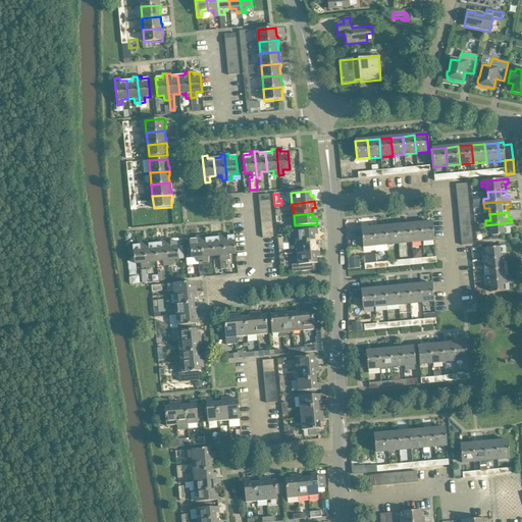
[(420,223),(422,242),(434,241),(432,222),(420,223)]
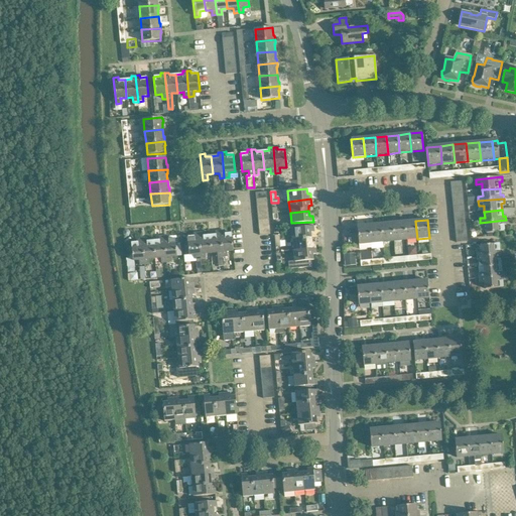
[(506,220),(480,223),(480,228),(485,227),(486,234),(504,232),(503,225),(506,225),(506,220)]
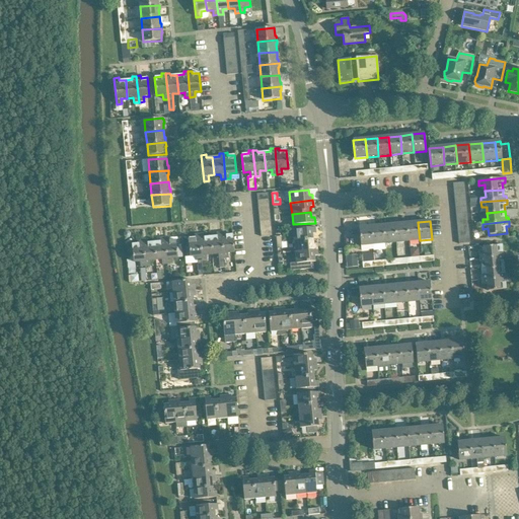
[(408,241),(420,240),(418,222),(406,223),(408,241)]
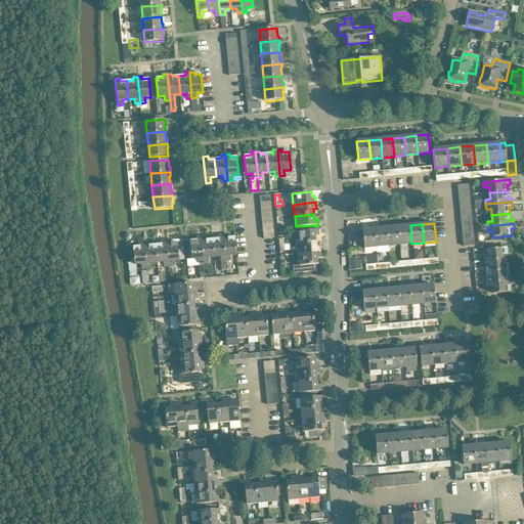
[(400,245),(411,244),(410,225),(398,226),(400,245)]
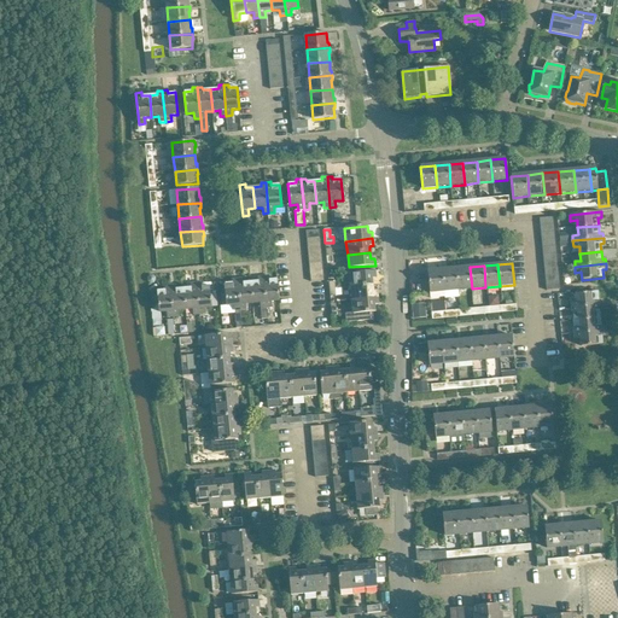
[(458,290),(472,289),(470,267),(456,268),(458,290)]
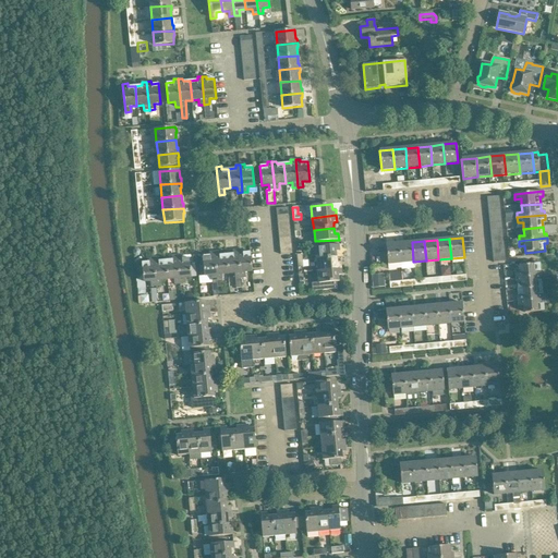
[(401,263),(413,262),(412,242),(399,244),(401,263)]
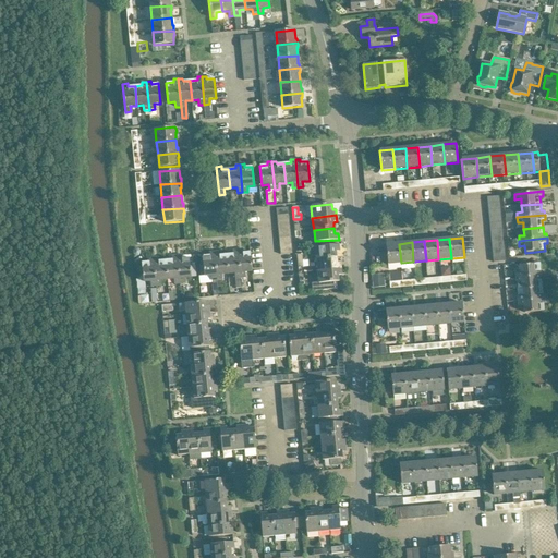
[(388,265),(401,263),(399,244),(386,245),(388,265)]
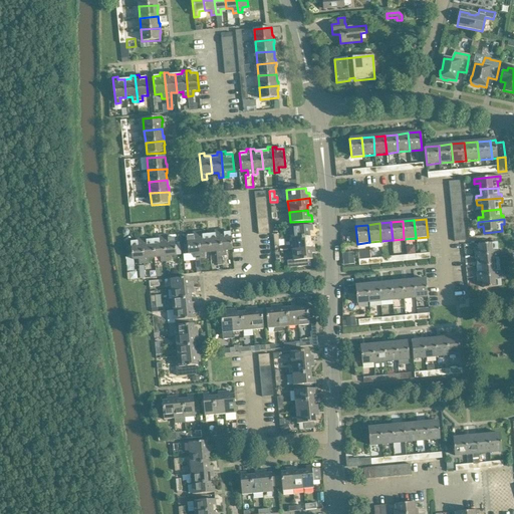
[(291,239),(310,237),(309,232),(313,231),(312,226),(290,228),(291,239)]
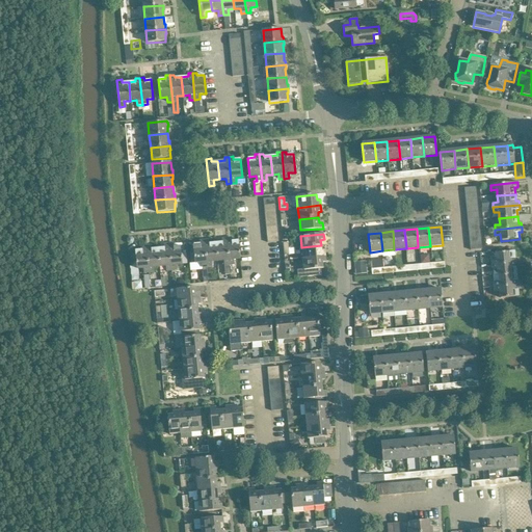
[(227,239),(229,265),(234,265),(234,260),(240,259),(238,240),(232,241),(231,238),(227,239)]
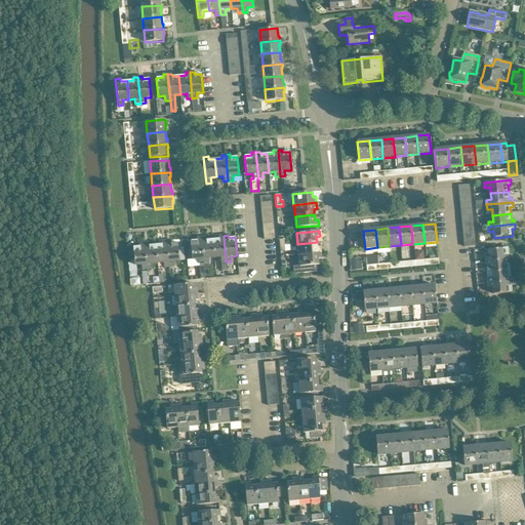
[(227,271),(226,261),(224,236),(219,236),(219,239),(213,239),(214,257),(220,257),(223,272),(227,271)]
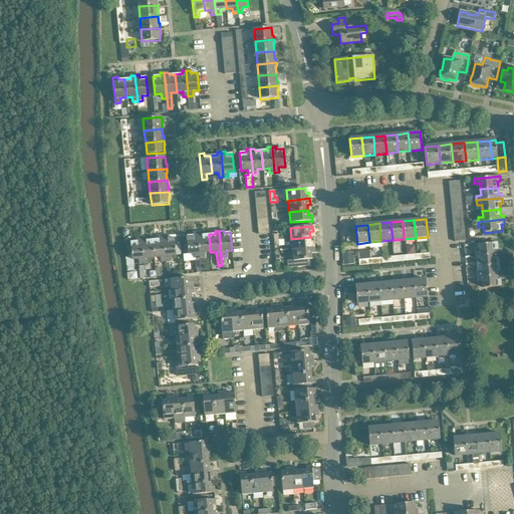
[(210,252),(209,234),(202,235),(202,232),(198,233),(201,264),(205,264),(204,253),(210,252)]
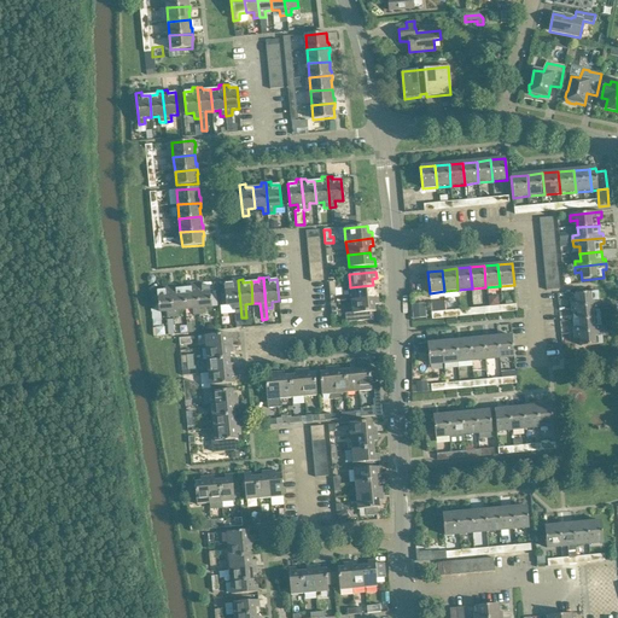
[(242,327),(242,318),(238,280),(232,280),(233,284),(225,284),(227,305),(234,305),(237,328),(242,327)]
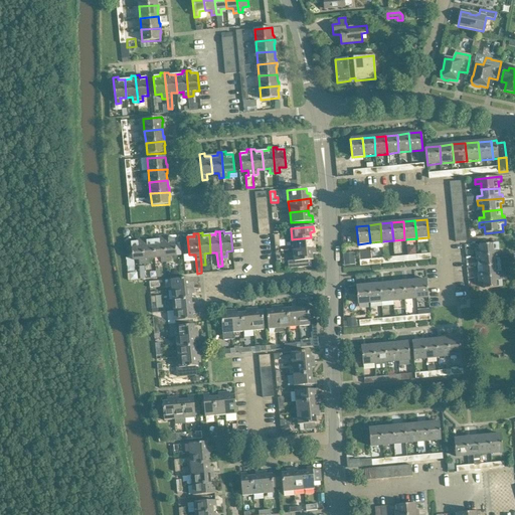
[(167,235),(163,236),(166,263),(169,262),(170,262),(170,256),(176,256),(176,249),(175,242),(175,238),(168,238),(167,235)]
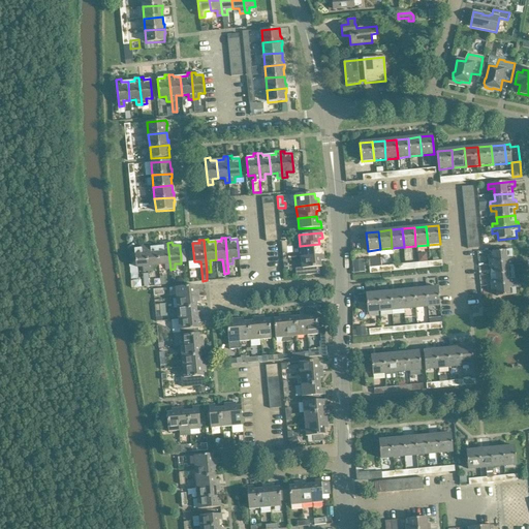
[(163,246),(157,247),(159,266),(164,265),(165,270),(170,270),(167,243),(163,243),(163,246)]
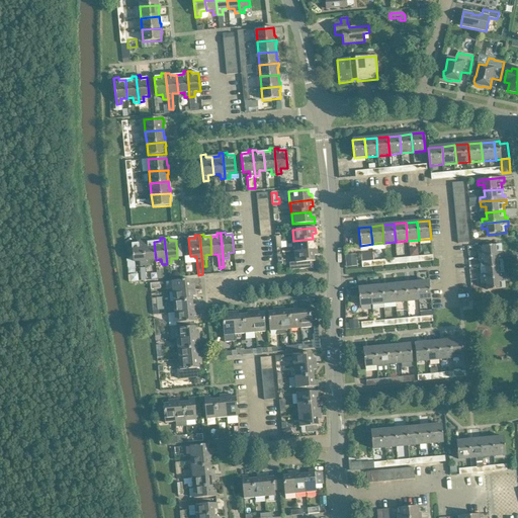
[(294,252),(317,250),(316,244),(313,244),(313,239),(293,241),(294,252)]
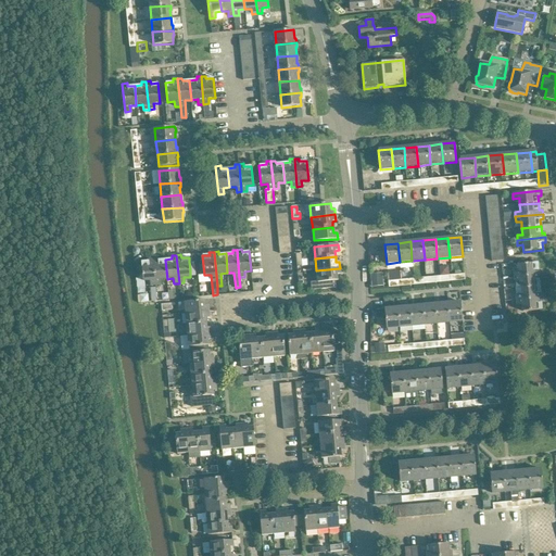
[(149,261),(141,262),(143,281),(150,280),(150,286),(155,286),(153,257),(149,257),(149,261)]
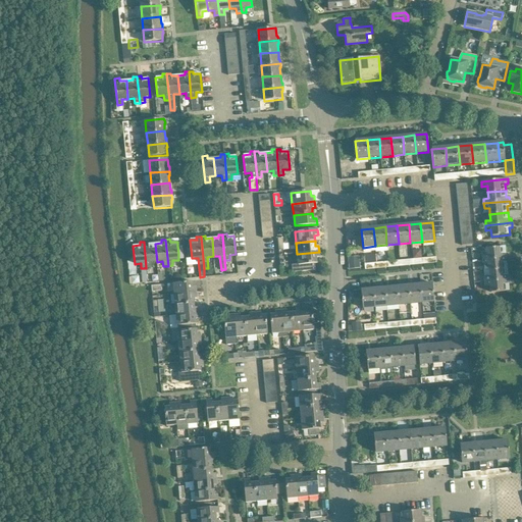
[(148,242),(144,242),(146,268),(151,267),(151,262),(157,262),(155,244),(148,244),(148,242)]
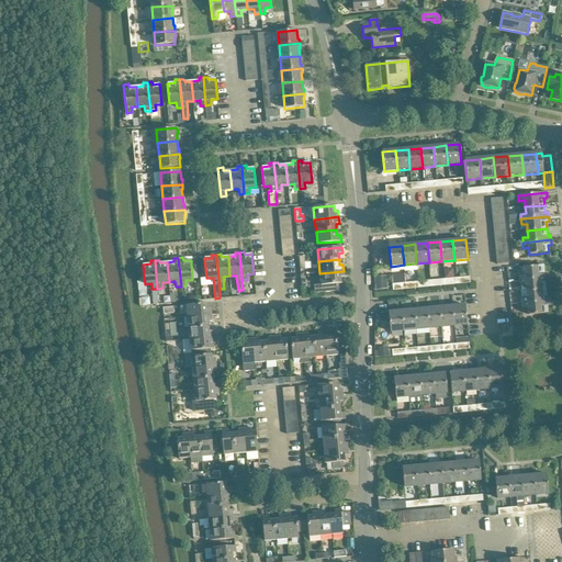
[(519,280),(548,278),(548,272),(544,273),(543,266),(524,267),(525,274),(519,274),(519,280)]
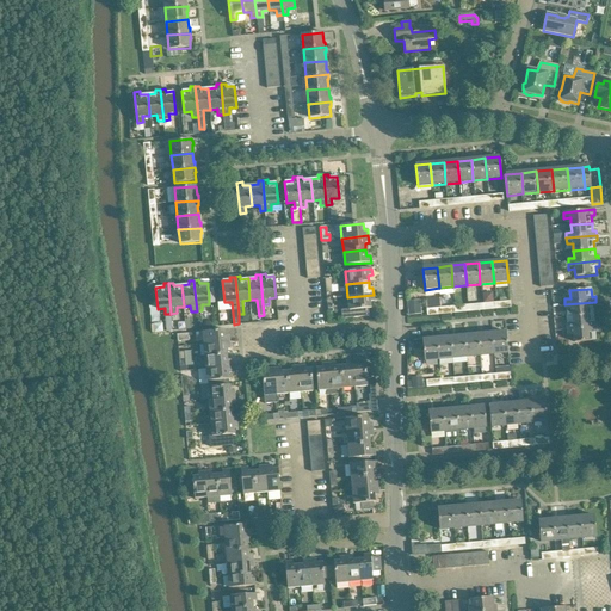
[(374,295),(347,297),(349,310),(341,310),(341,319),(368,316),(368,309),(371,308),(370,302),(374,301),(374,295)]
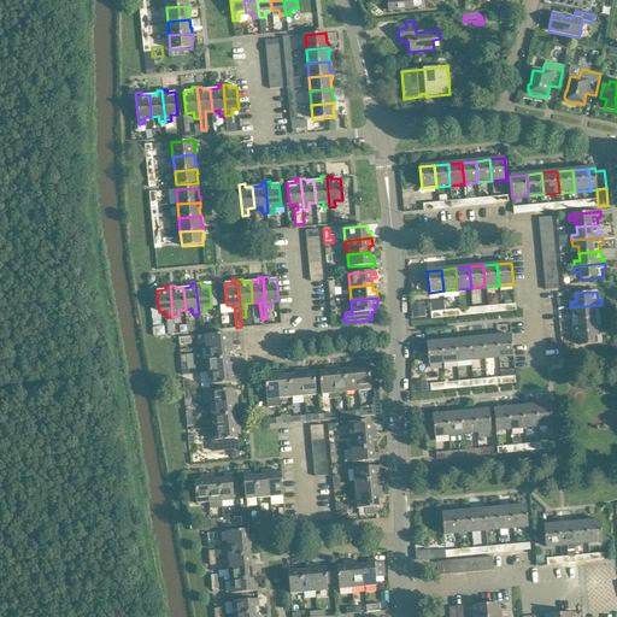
[(577,319),(599,318),(599,310),(601,310),(601,305),(570,307),(571,313),(577,312),(577,319)]
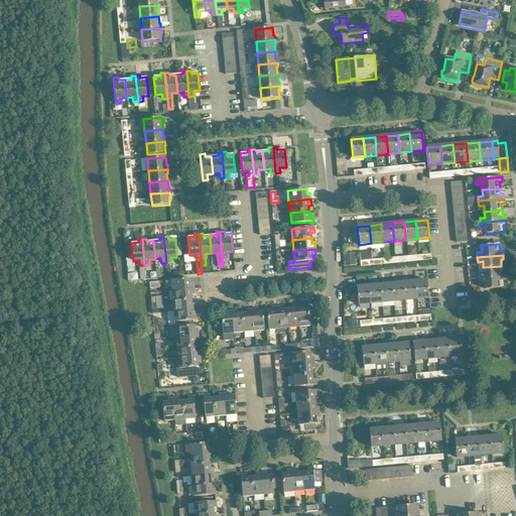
[(356,265),(355,258),(345,258),(345,266),(356,265)]
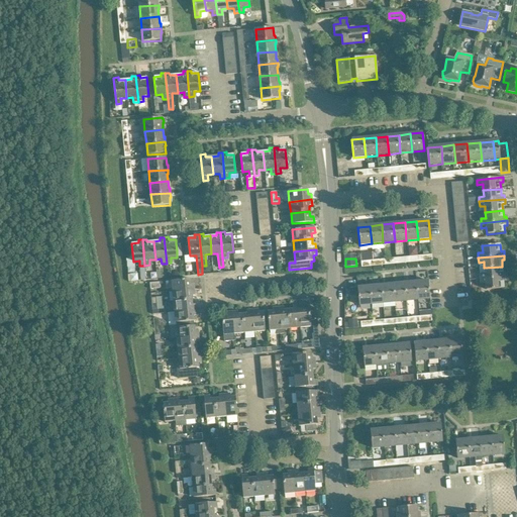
[(480,280),(506,277),(506,273),(503,273),(502,267),(484,268),(485,274),(480,275),(480,280)]
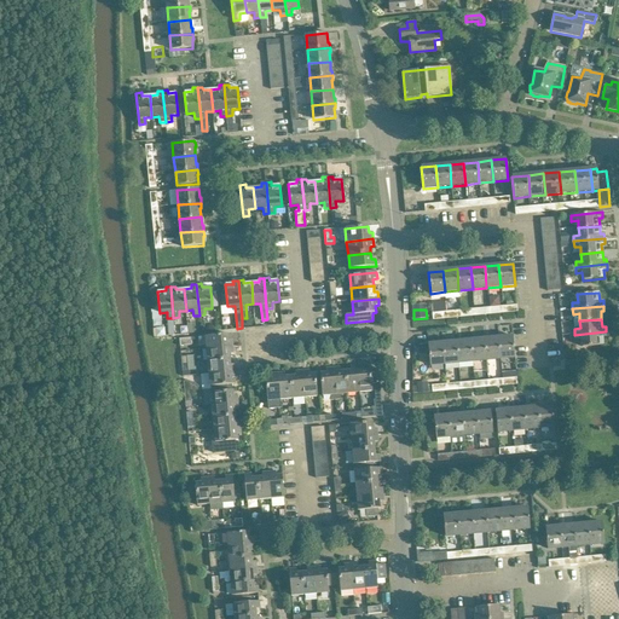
[(606,331),(574,335),(576,340),(582,340),(582,347),(603,345),(603,337),(606,336),(606,331)]
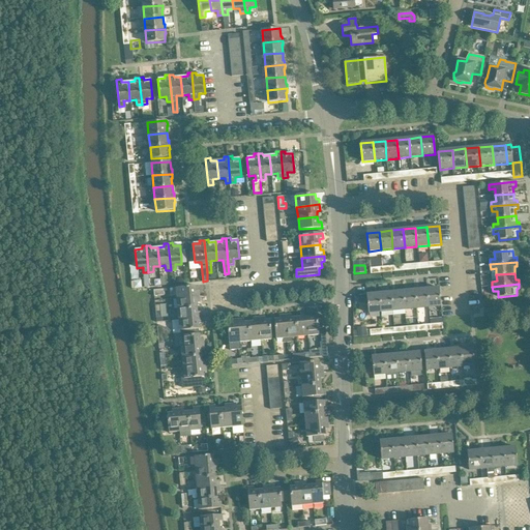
[(176,299),(199,297),(199,291),(196,291),(195,287),(175,288),(176,299)]
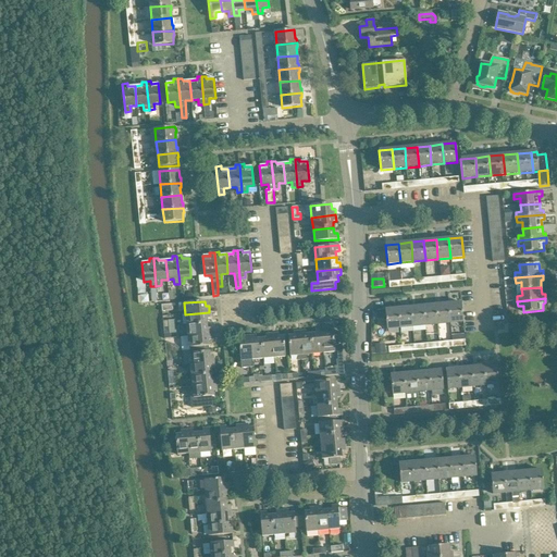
[(448,304),(450,323),(463,322),(461,302),(448,304)]
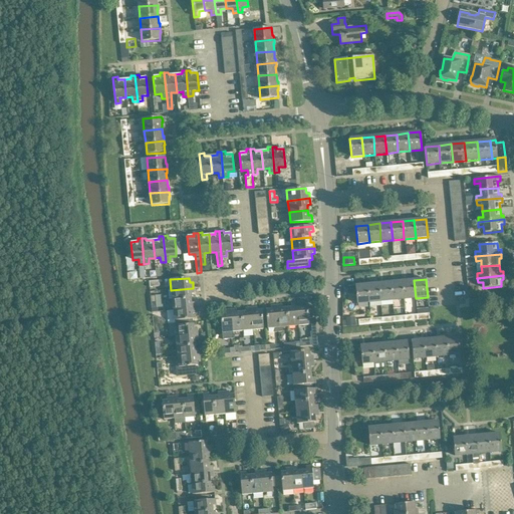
[(404,299),(416,298),(414,280),(403,281),(404,299)]
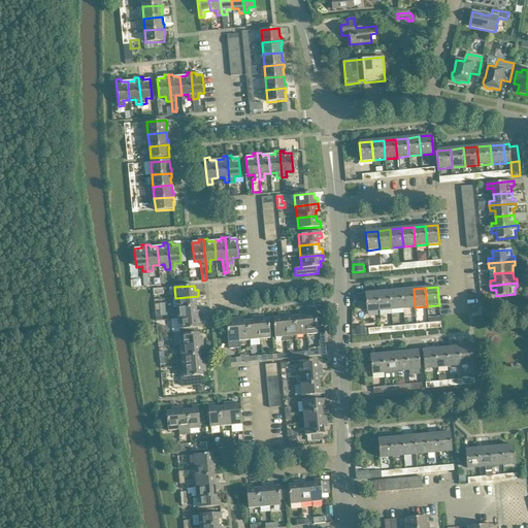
[(403,308),(415,307),(414,289),(401,290),(403,308)]
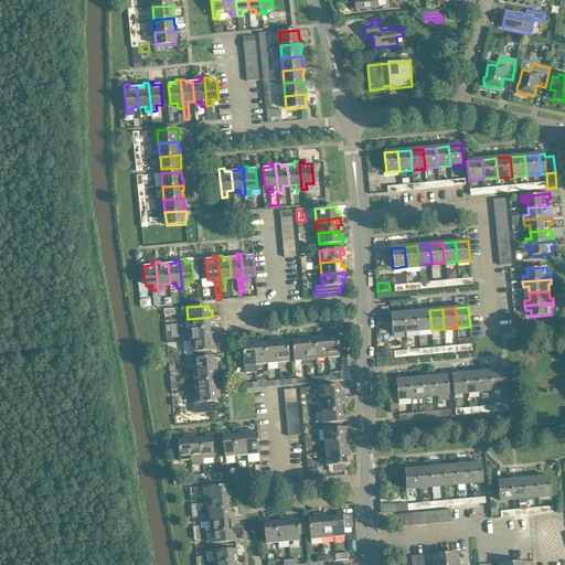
[(418,331),(432,330),(429,310),(416,312),(418,331)]
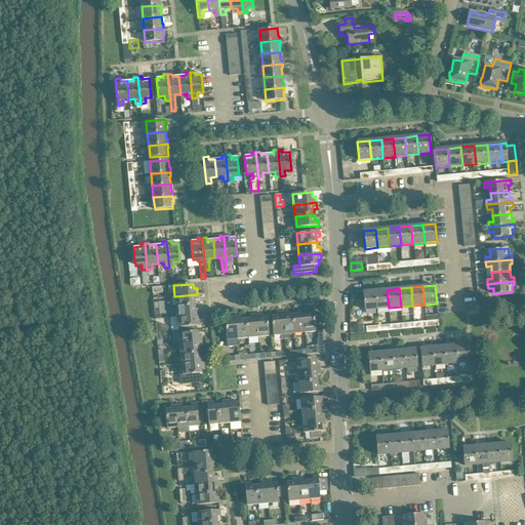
[(377,310),(389,308),(387,290),(375,291),(377,310)]
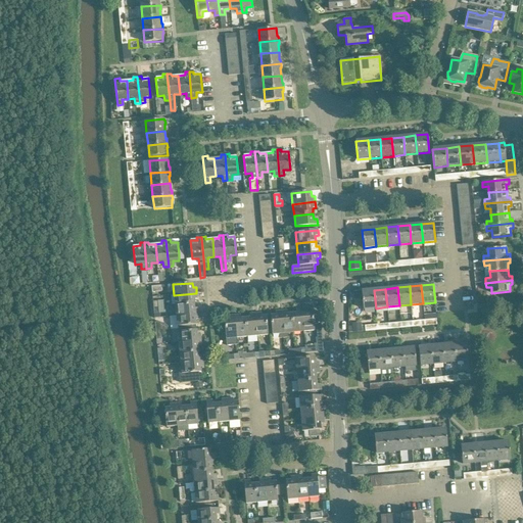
[(364,310),(376,308),(374,290),(362,291),(364,310)]
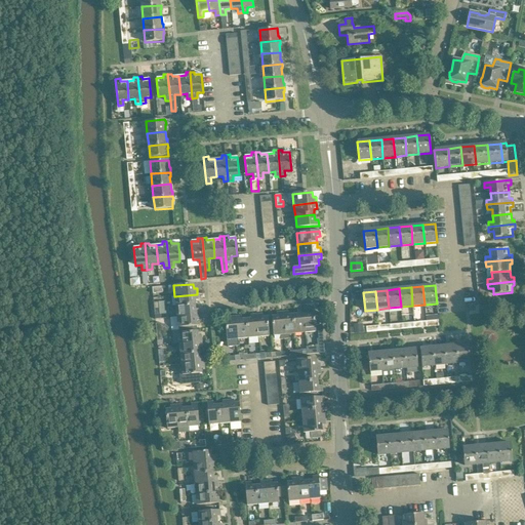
[(175,307),(195,305),(195,300),(198,299),(197,294),(174,296),(175,307)]
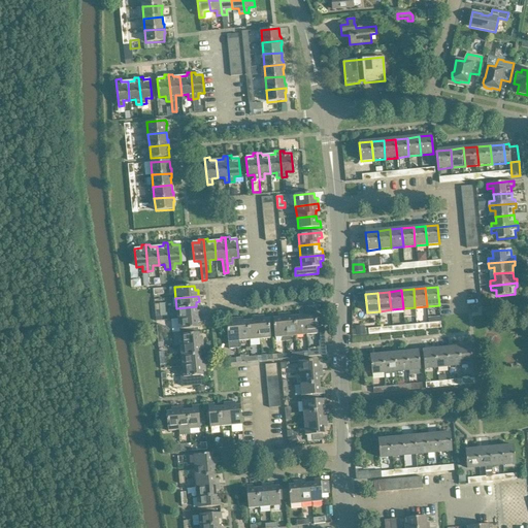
[(171,320),(200,318),(200,310),(197,311),(196,306),(176,308),(177,319),(171,320)]
